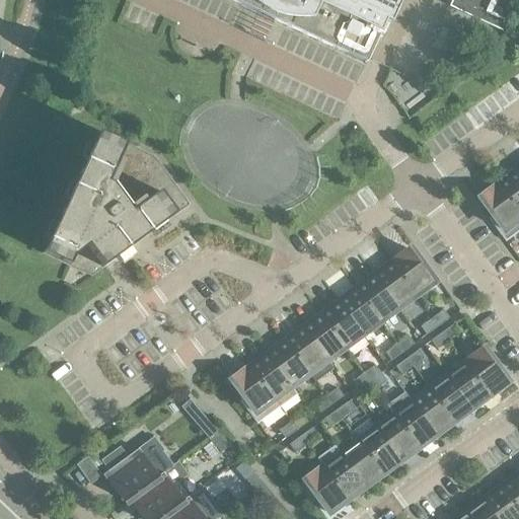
[(232,0),(251,9),(261,13),(274,19),(276,20),(364,62),(365,60),(366,59),(383,21),(386,23),(388,24),(396,6),(398,0),(232,0)]
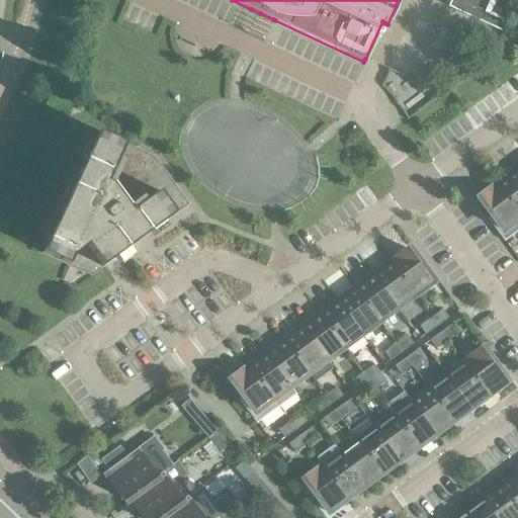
[(517,0),(452,0),(449,7),(503,32),(517,1),(517,0)]
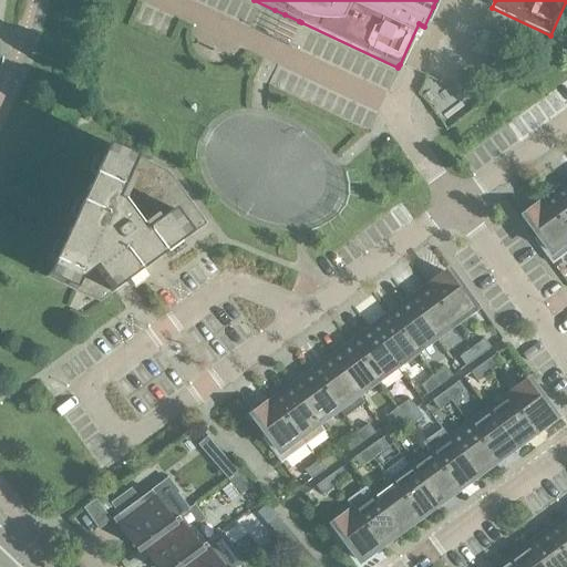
[(482,29),(471,53),(500,66),(511,42),(482,29)]
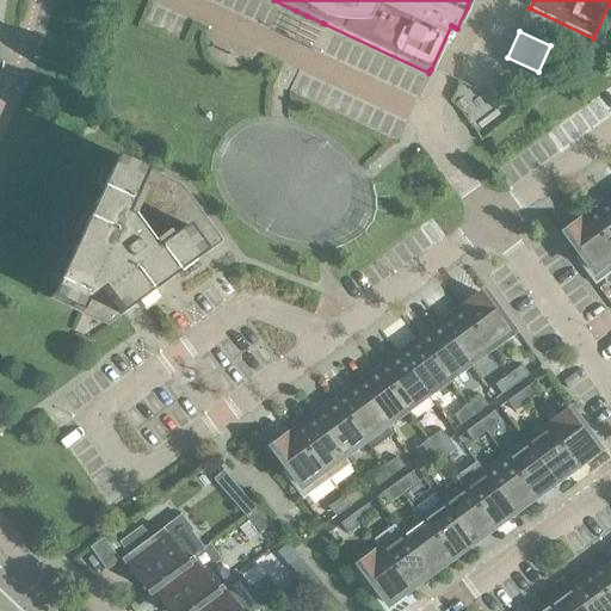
[(464,84),(456,107),(499,123),(507,98),(464,84)]
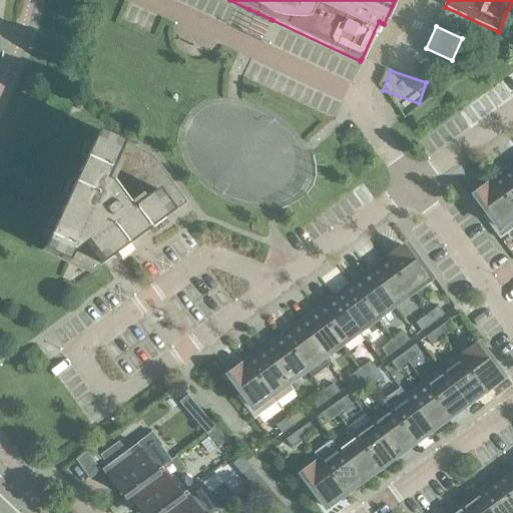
[(152,156),(128,145),(98,131),(42,251),(90,274),(186,203),(152,156)]
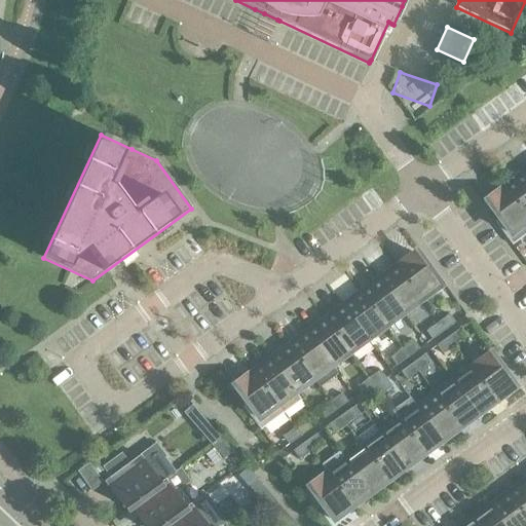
[(525,179),(523,175),(505,188),(525,216),(525,179)]
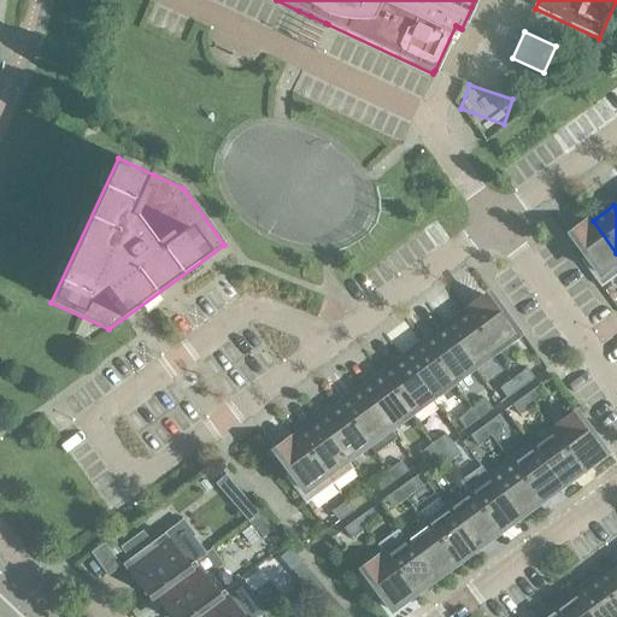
[(616,276),(616,253),(593,221),(571,236),(586,257),(581,260),(601,288),(616,276)]
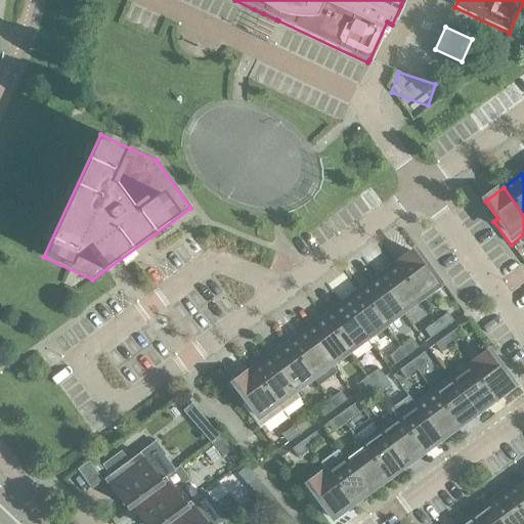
[(415,253),(396,266),(420,299),(438,286),(415,253)]
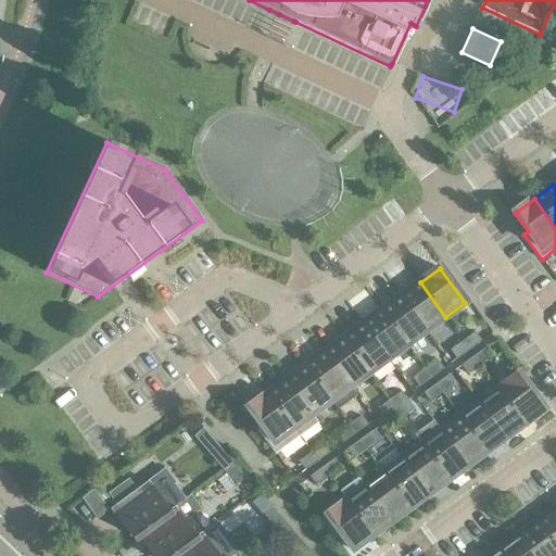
[(445,317),(420,282),(401,297),(427,331),(445,317)]
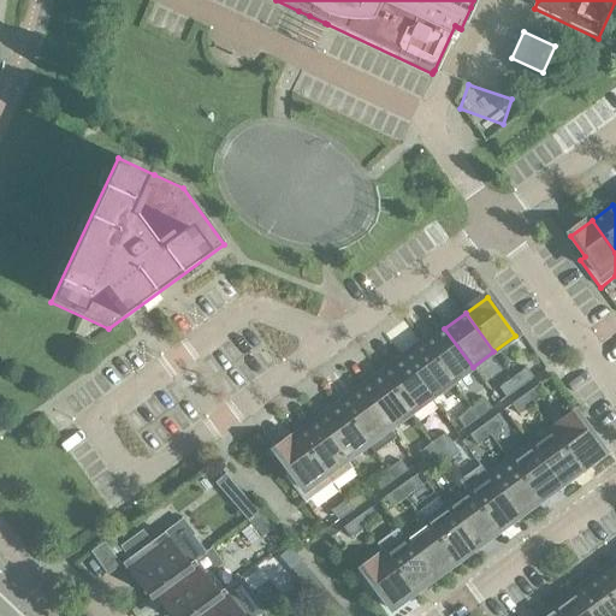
[(473,367),(444,329),(424,344),(451,383),(473,367)]
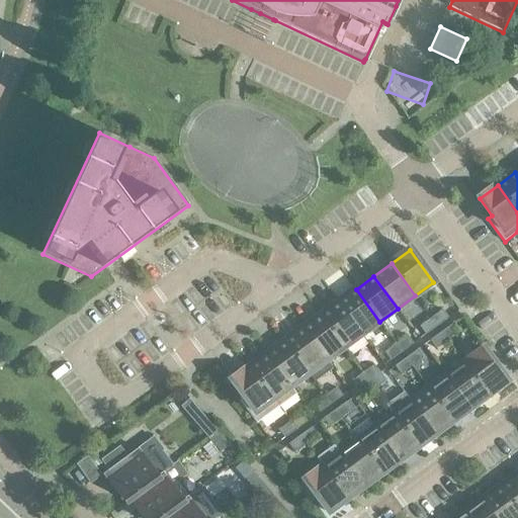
[(379,322),(356,289),(338,303),(362,335),(379,322)]
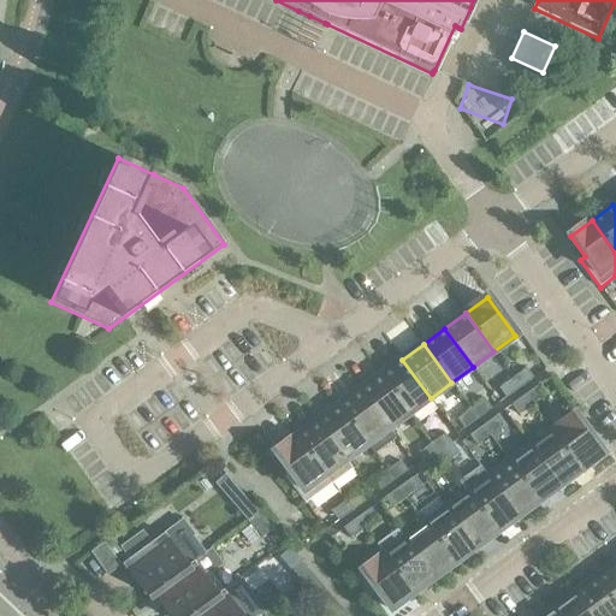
[(431,398),(402,360),(381,375),(409,414),(431,398)]
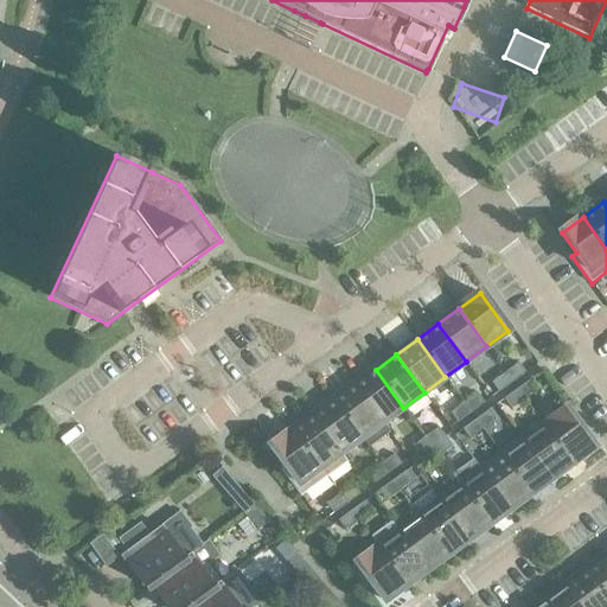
[(519,364),(506,374),(512,383),(526,374),(519,364)]
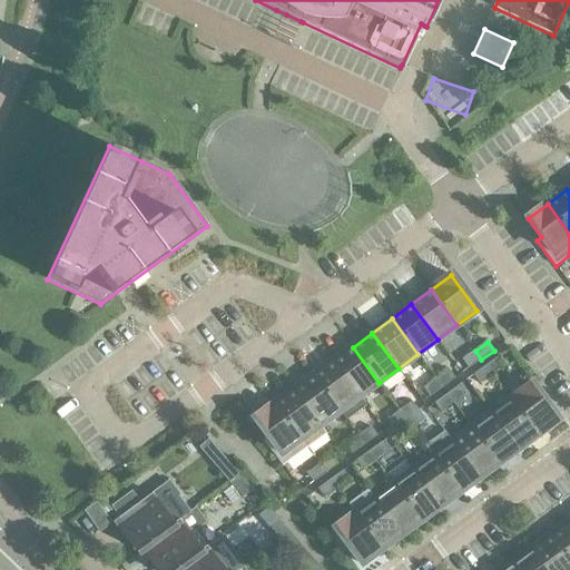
[(379,383),(353,347),(333,361),(360,397),(379,383)]
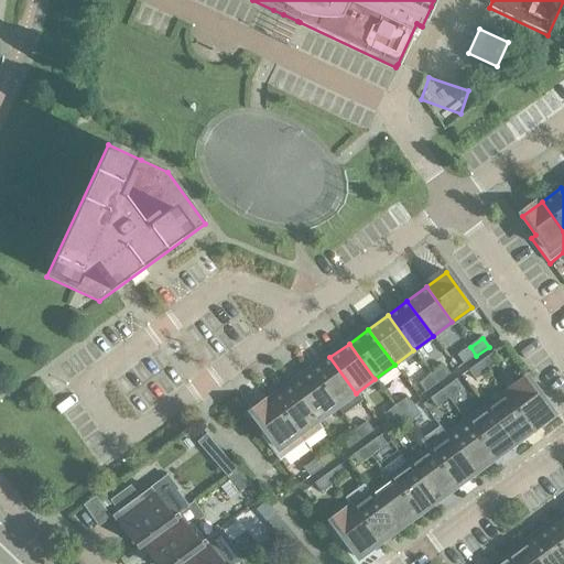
[(464,365),(476,356),(470,347),(458,356),(464,365)]
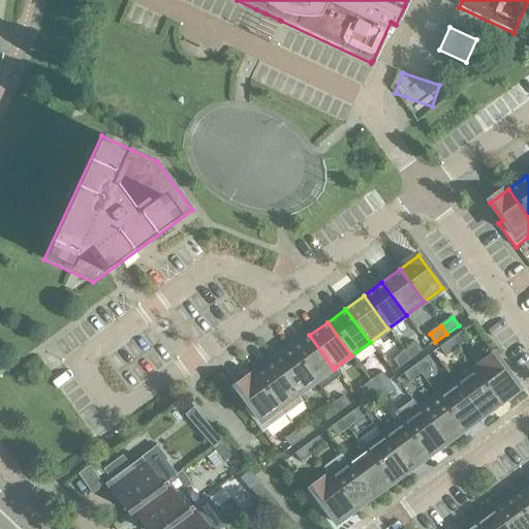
[(469,340),(463,332),(452,340),(458,348),(469,340)]
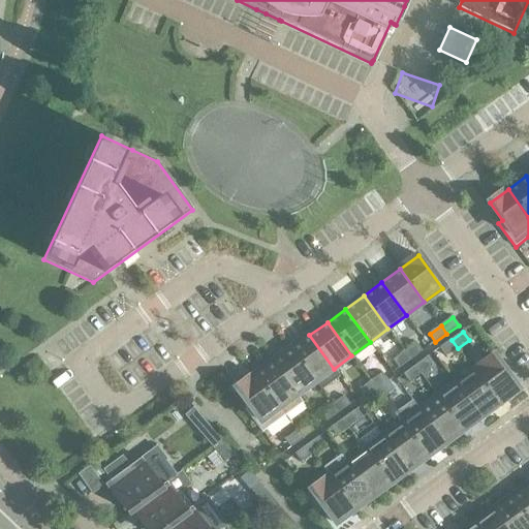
[(334,369),(309,335),(291,348),(315,381),(321,390),(340,376),(334,369)]
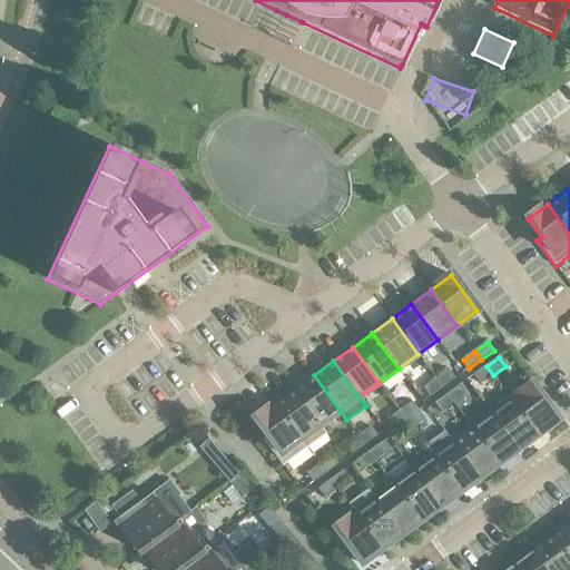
[(480,384),(493,375),(487,366),(474,375),(480,384)]
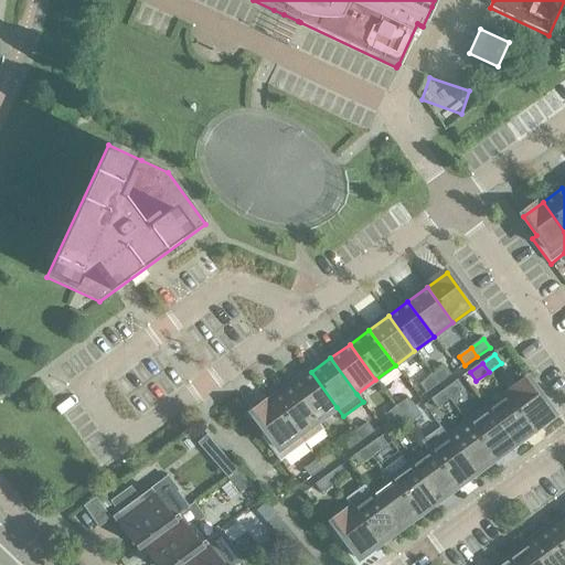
[(439,385),(451,375),(445,366),(433,376),(439,385)]
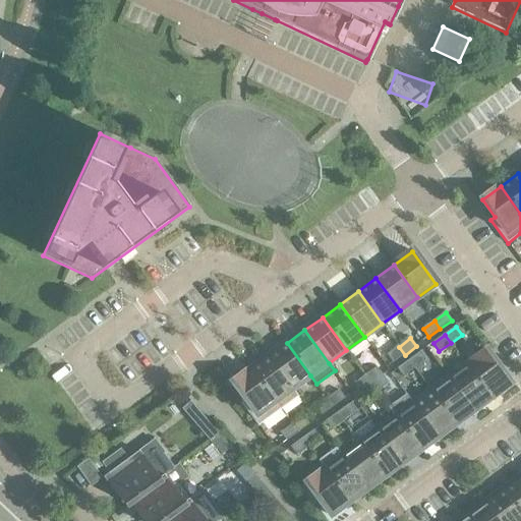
[(310,375),(287,343),(269,356),(293,389),(310,375)]
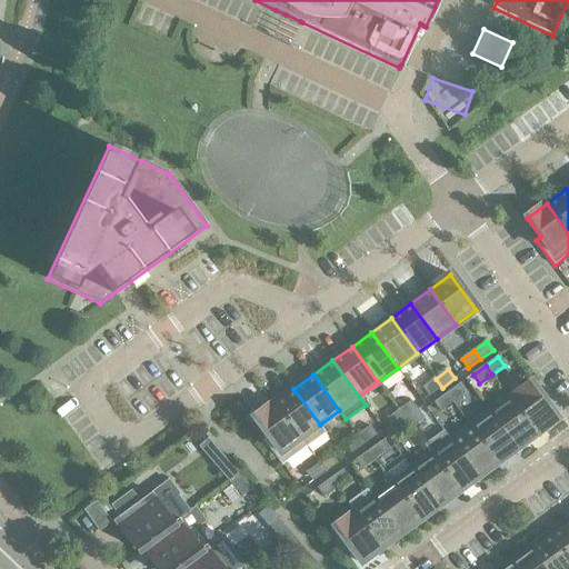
[(442,388),(436,379),(423,388),(430,397),(442,388)]
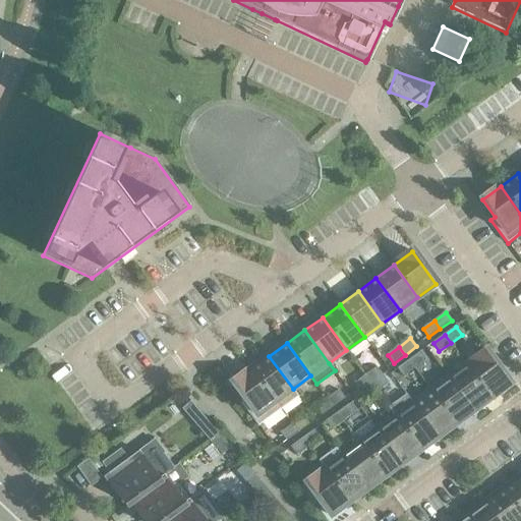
[(426,360),(420,352),(409,360),(415,368),(426,360)]
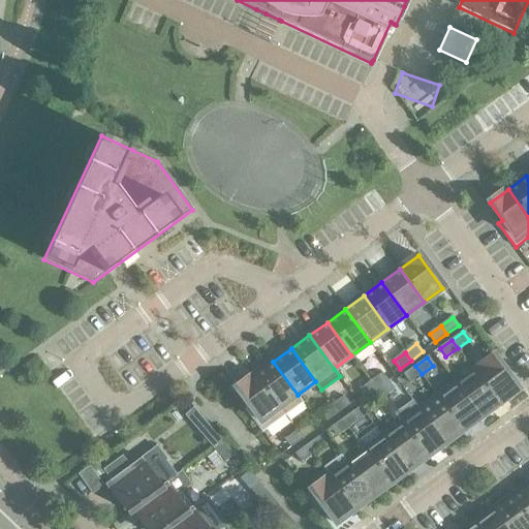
[(493,358),(474,371),(499,404),(518,391),(493,358)]
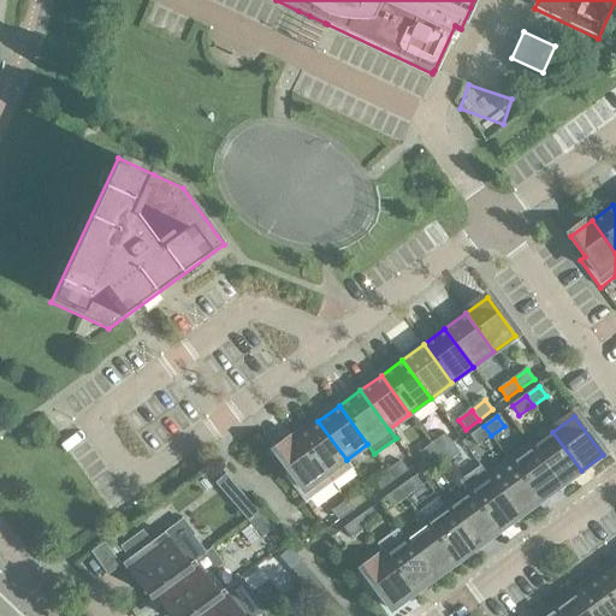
[(347,460),(318,421),(297,437),(332,485),(354,469),(347,460)]
